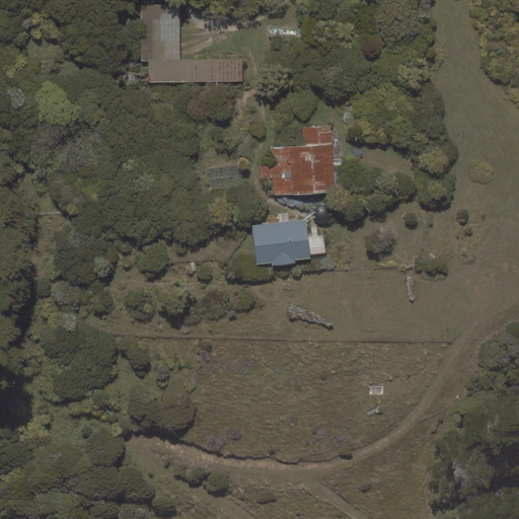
[(148,61),(148,83),(243,82),(243,59),(180,59),(180,3),(141,4),(142,61),(148,61)]
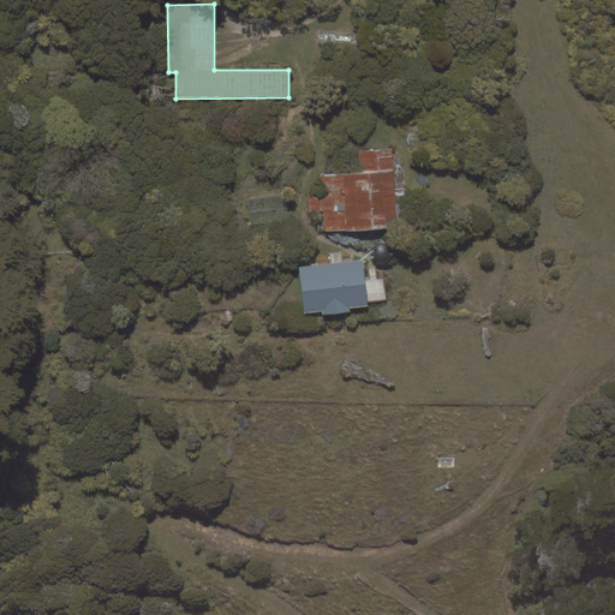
[(398,227),(393,148),(358,150),(359,172),(320,174),(321,192),(308,193),(309,213),(322,212),(323,232),(398,227)]
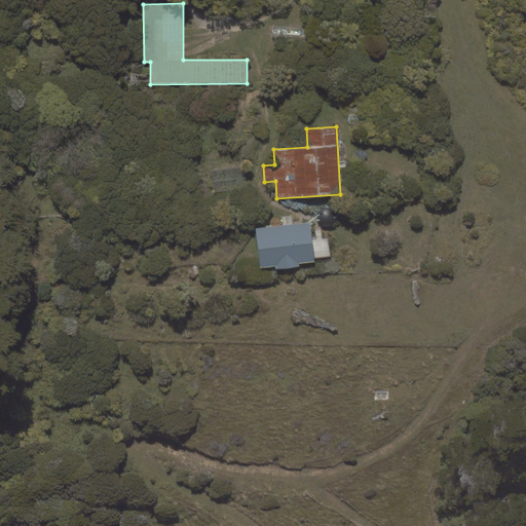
[(310,222),(255,228),(260,268),(275,266),(275,269),(299,267),(299,264),(314,262),(310,222)]
